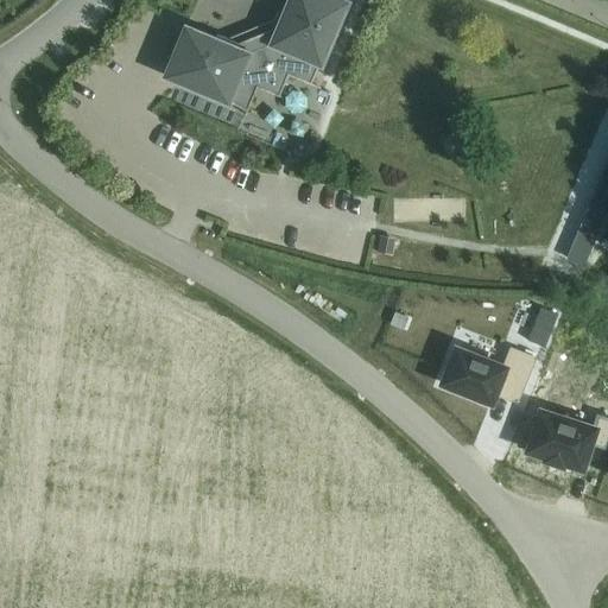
[(228,108),(240,81),(278,96),(295,58),(322,70),(350,1),(347,0),(285,0),(279,14),(278,13),(280,10),(278,8),(270,30),(238,43),(216,35),(215,36),(220,37),(219,38),(183,24),(159,80),(228,108)]
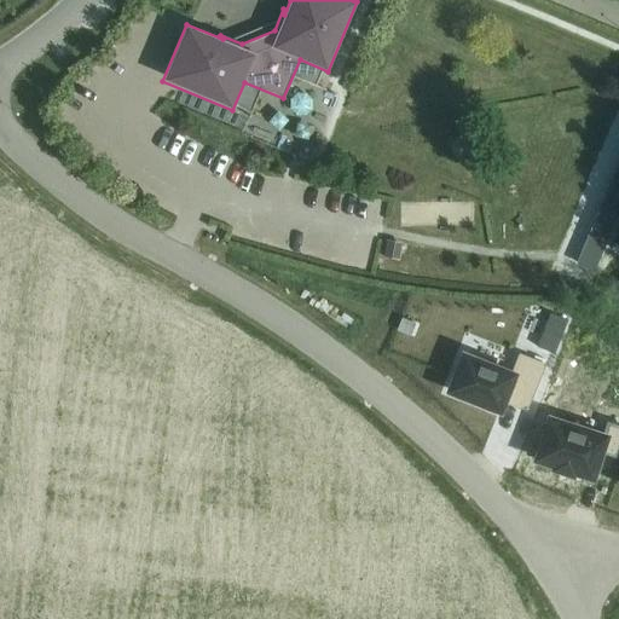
[(260,138),(266,125),(252,119),(246,132),(260,138)]
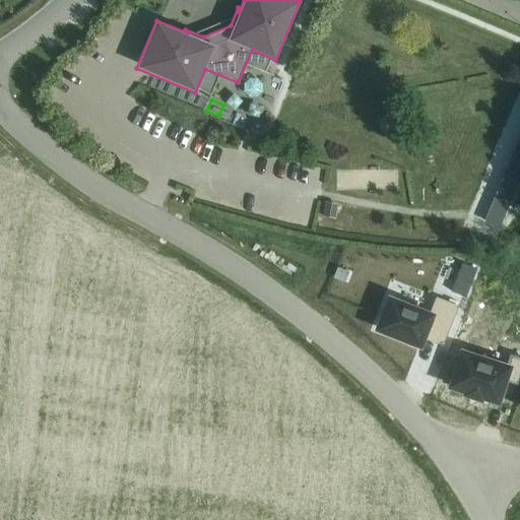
[(404,340),(404,338),(419,344),(423,337),(442,344),(457,306),(436,298),(430,315),(389,299),(378,328),(392,334),(392,335),(393,335),(394,334),(403,338),(402,339),(404,340)]
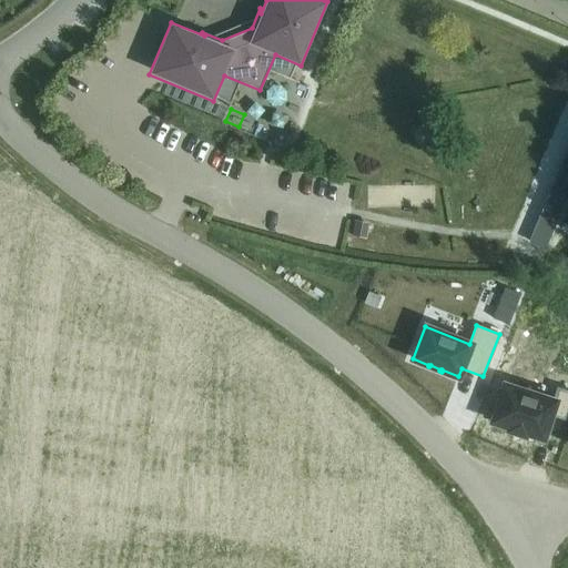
[(564,419),(567,406),(567,391),(557,388),(554,401),(504,384),(493,422),(510,427),(509,429),(524,435),(525,433),(543,438),(550,415),(564,419)]
